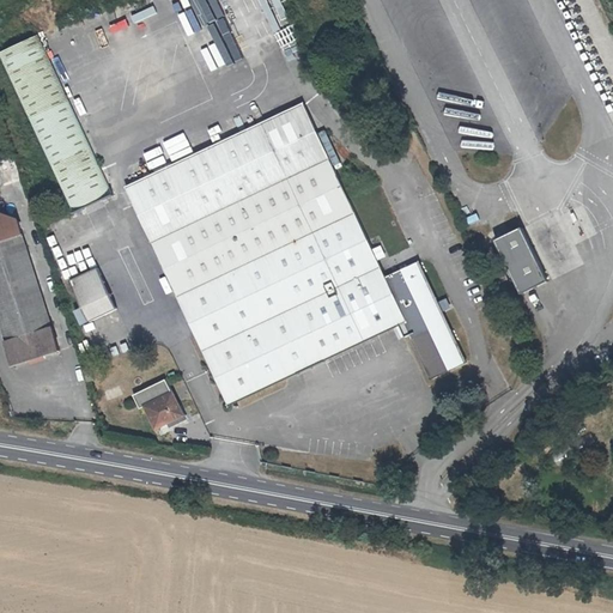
[(114,193),(36,34),(0,50),(0,58),(74,213),(114,193)]
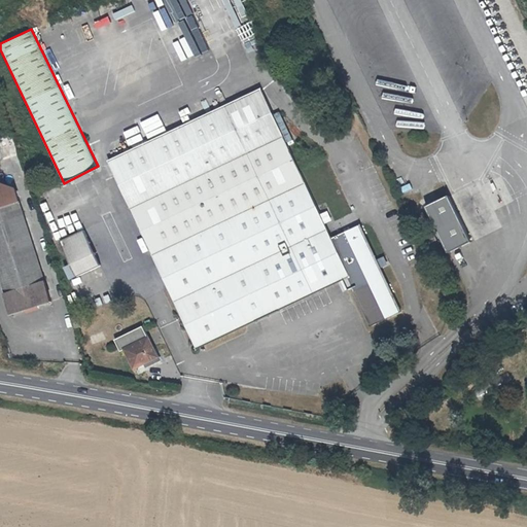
[(331,237),(258,89),(109,162),(199,348),(343,279),(347,288),(353,284),(373,323),(400,310),(359,224),(331,237)]
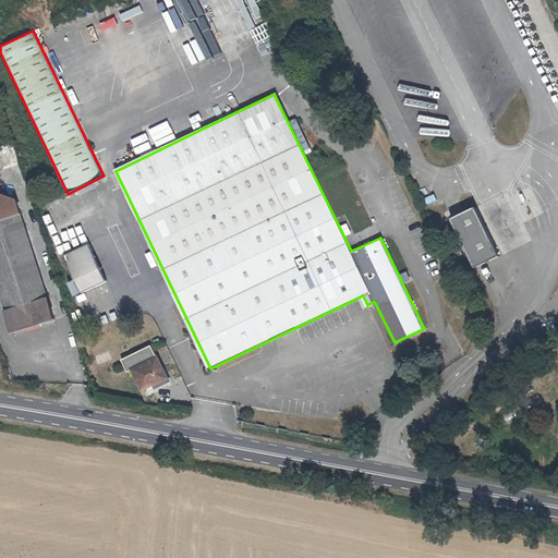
[(475,206),(451,218),(475,266),(499,254),(475,206)]
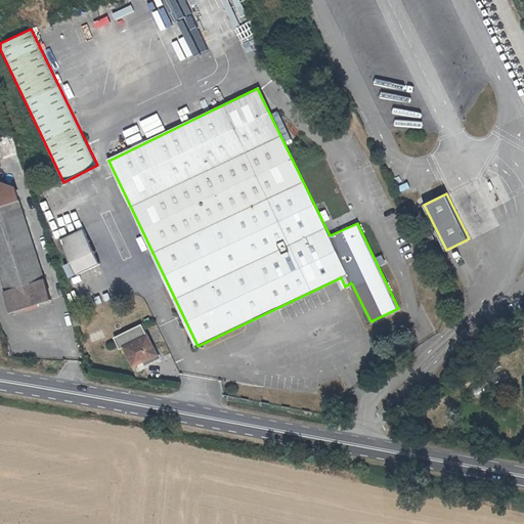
[(3,206),(43,331),(60,324),(20,201),(3,206)]
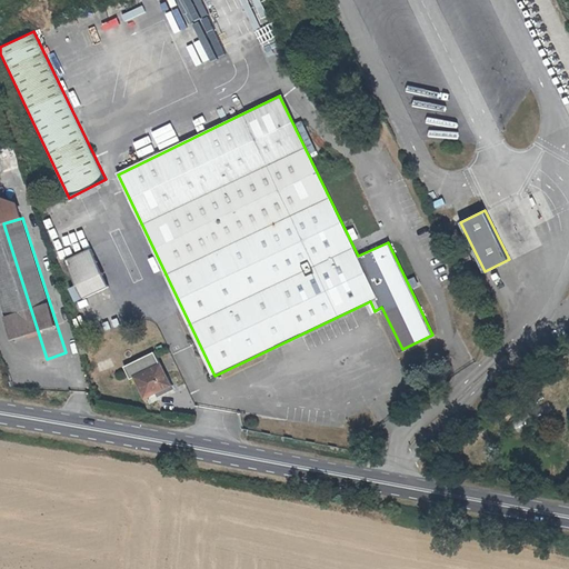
[(47,359),(3,223),(0,225),(0,293),(23,366),(47,359)]
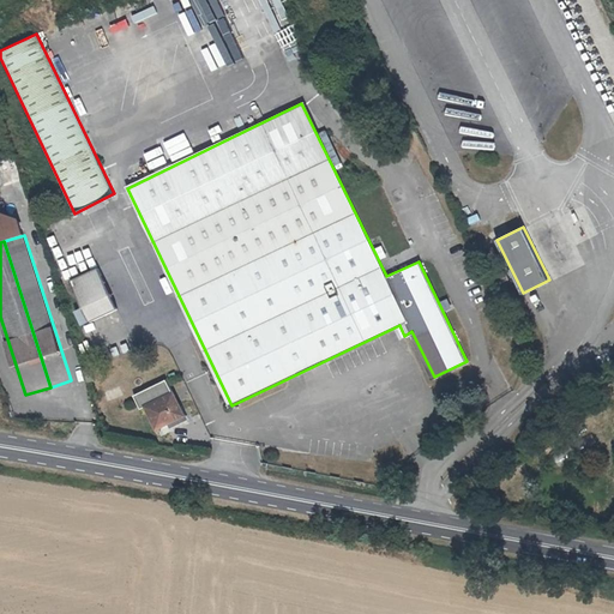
[(95,258),(67,271),(71,278),(98,265),(95,258)]
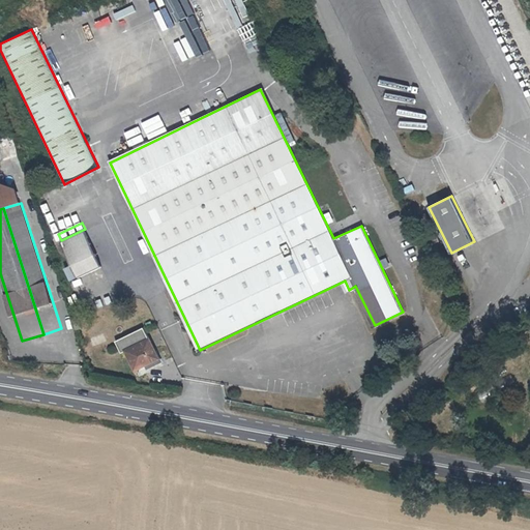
[(105,269),(86,234),(63,244),(82,281),(105,269)]
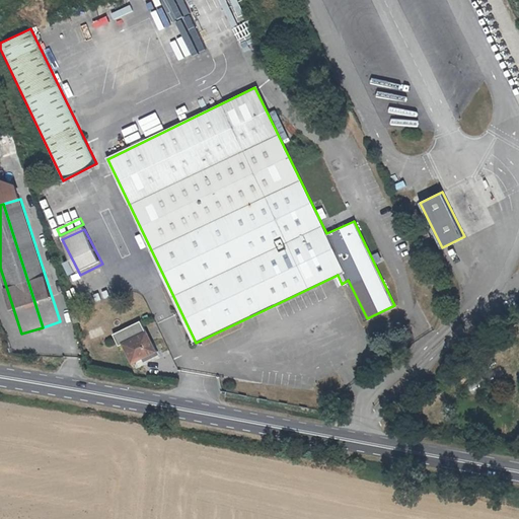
[(84,326),(80,316),(76,318),(79,328),(84,326)]
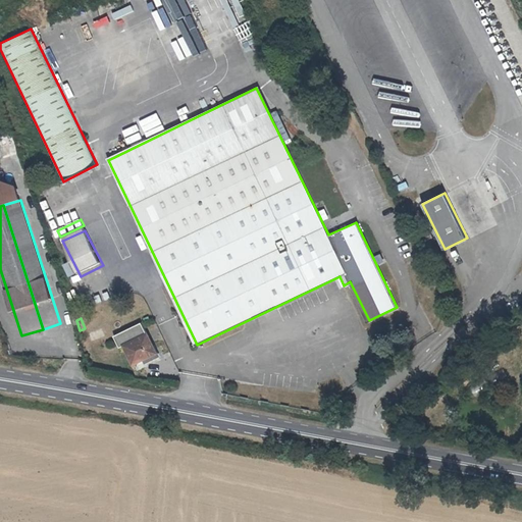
[(146,321),(116,333),(122,346),(126,345),(135,363),(146,359),(148,362),(161,355),(146,321)]
